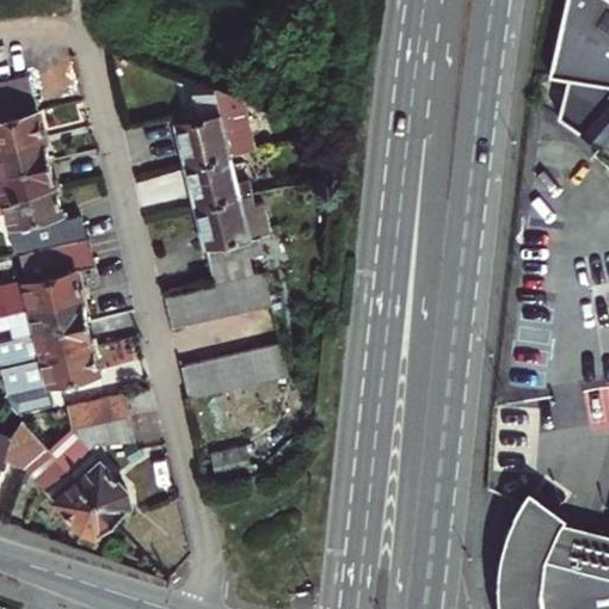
[(608,0),(570,0),(554,79),(570,81),(608,87),(608,0)]
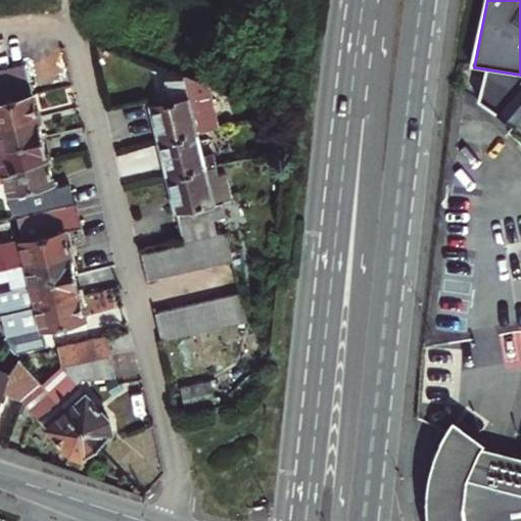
[(32,69),(25,70),(28,84),(31,97),(38,95),(32,69)]
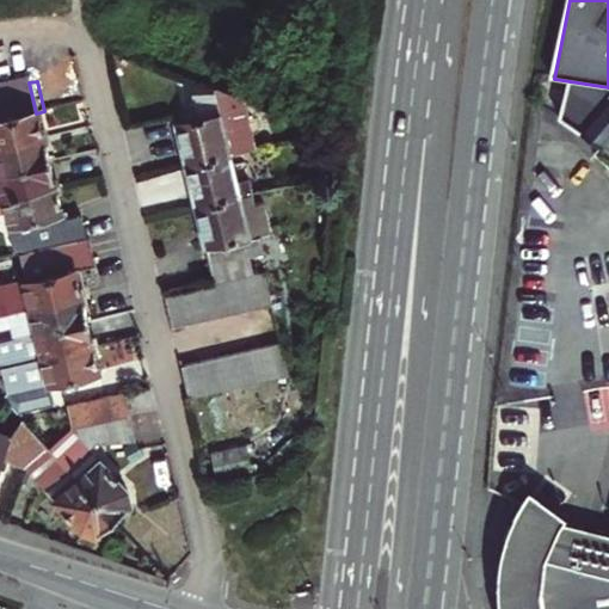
[(604,148),(608,143),(608,87),(570,81),(560,121),(604,148)]
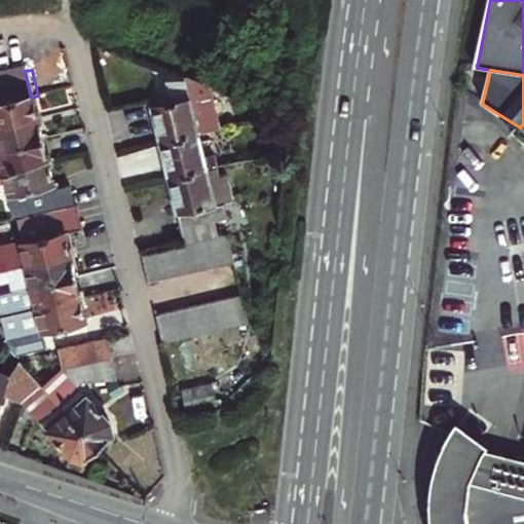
[(25,71),(0,72),(0,109),(32,102),(31,98),(28,84),(25,71)]
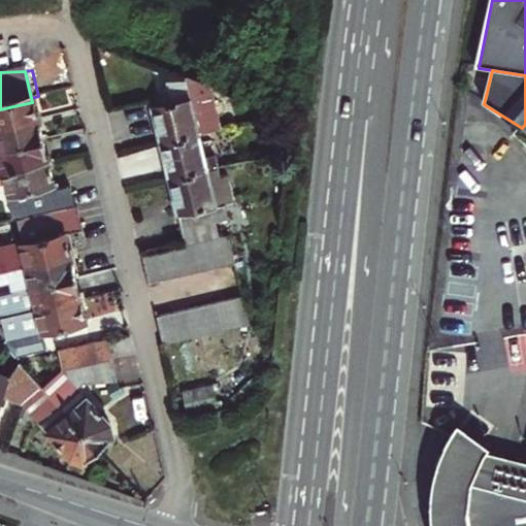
[(193,96),(150,105),(154,124),(158,142),(206,132),(225,128),(217,89),(190,78),(193,96)]
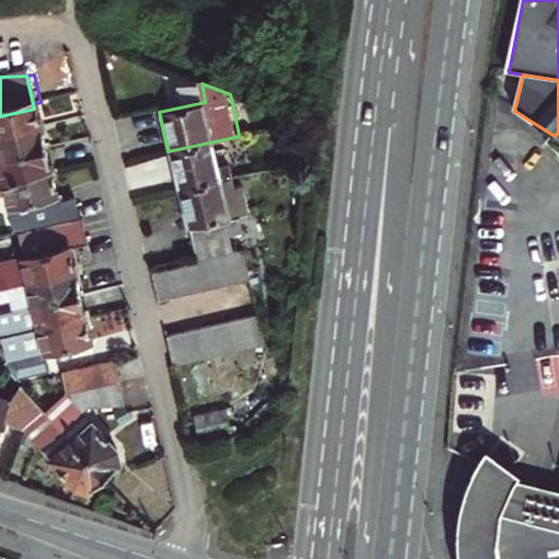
[(37,121),(34,109),(0,116),(0,141),(40,132),(37,121)]
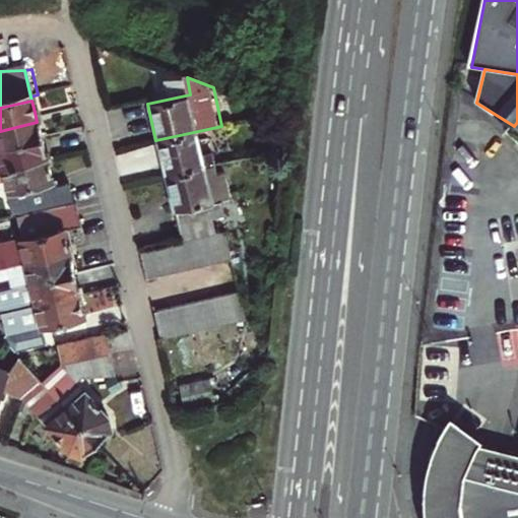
[(40,135),(37,122),(0,131),(0,152),(42,143),(40,135)]
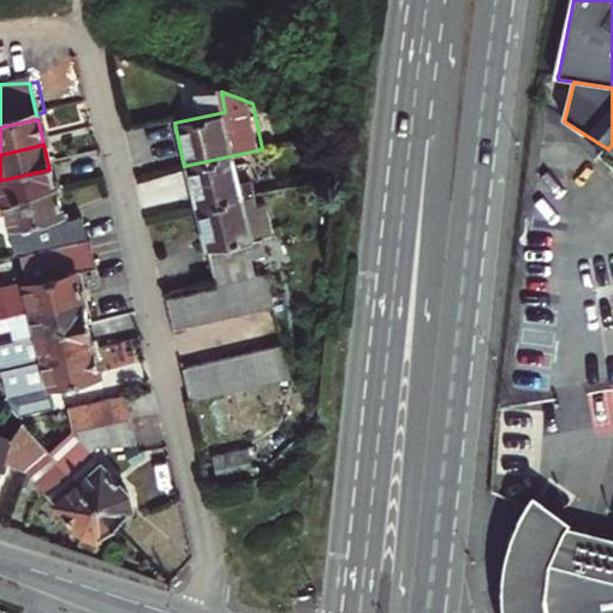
[(250,195),(240,154),(184,166),(189,185),(194,208),(250,195)]
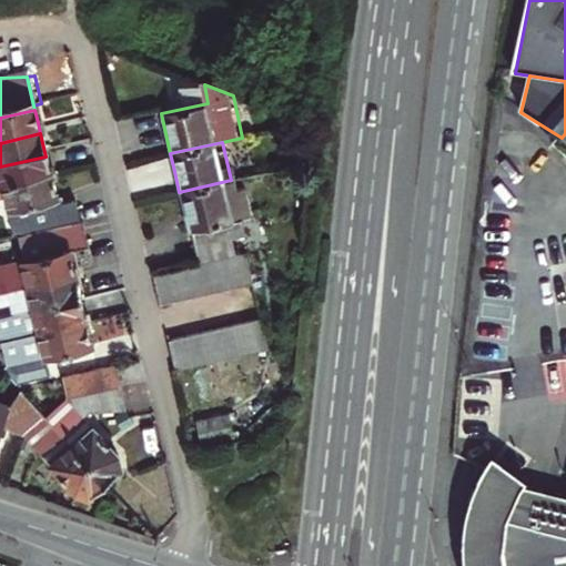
[(49,169),(46,157),(0,167),(0,191),(51,179),(49,169)]
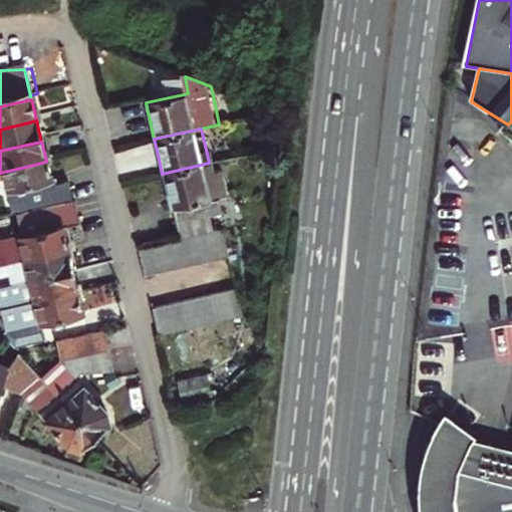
[(49,173),(46,162),(0,173),(0,184),(7,183),(9,194),(7,194),(13,220),(17,219),(73,205),(68,186),(53,190),(49,173)]
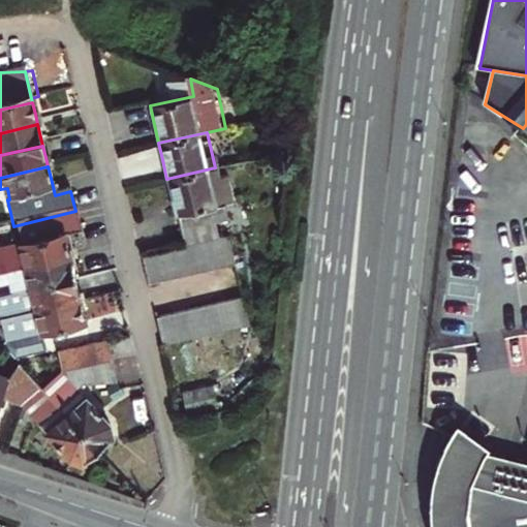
[(217,181),(215,167),(166,179),(171,197),(177,229),(225,218),(223,206),(229,204),(224,180),(217,181)]
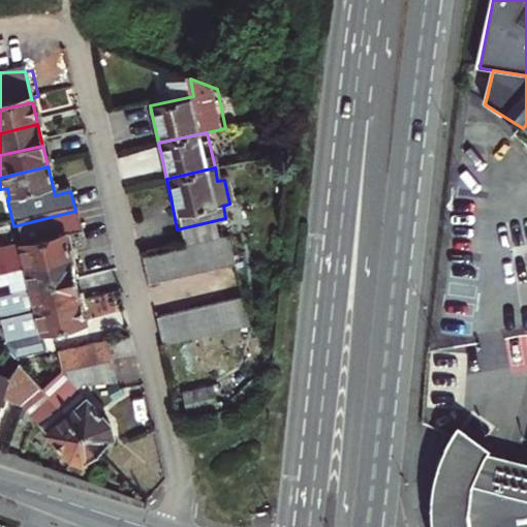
[(0,255),(0,278),(70,264),(67,251),(65,239),(83,235),(78,211),(75,211),(18,225),(24,250),(0,255)]
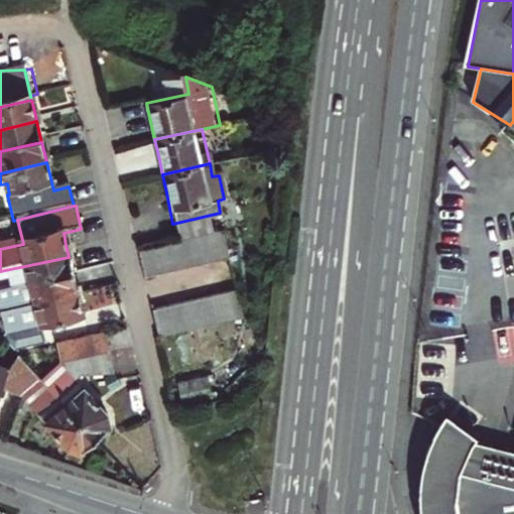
[(222,219),(220,213),(172,224),(173,230),(210,221),(222,219)]
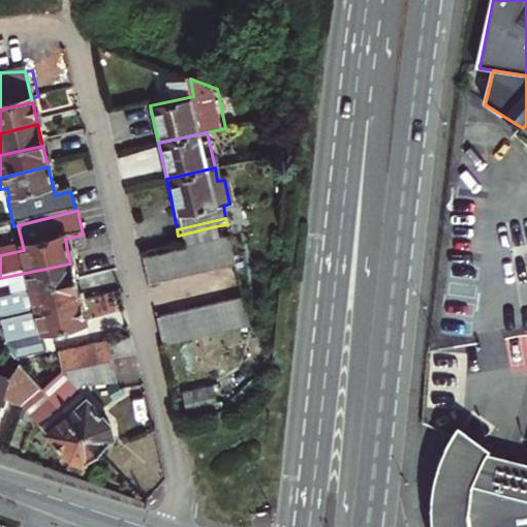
[(156,255),(171,252),(184,250),(198,247),(213,244),(225,241),(225,237),(218,238),(215,226),(178,236),(181,245),(140,254),(141,259),(156,255)]
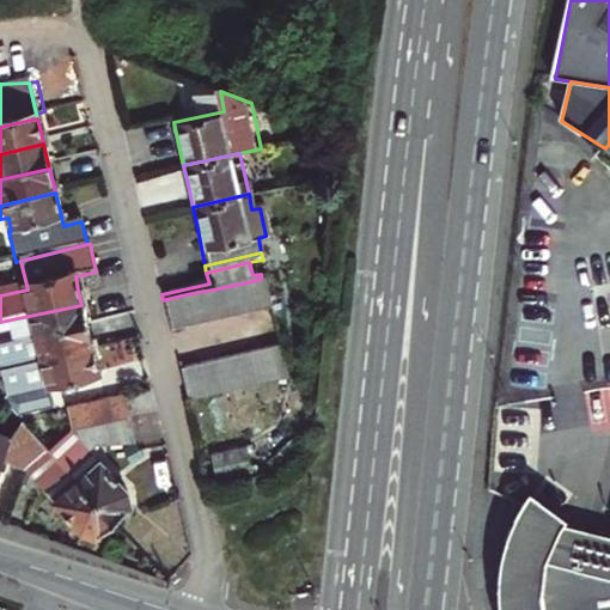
[(252,311),(268,307),(261,279),(246,282),(252,311)]
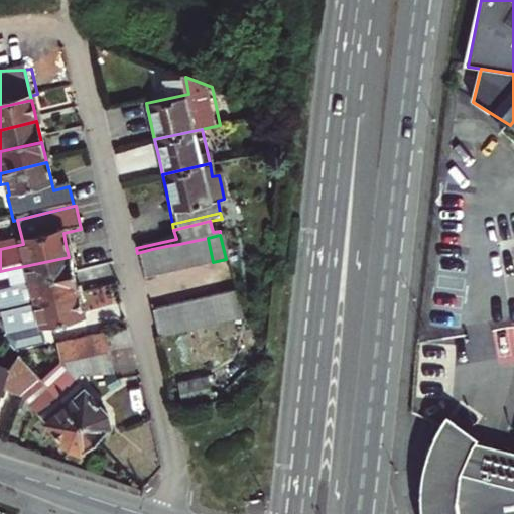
[(199,265),(213,262),(208,238),(194,241),(199,265)]
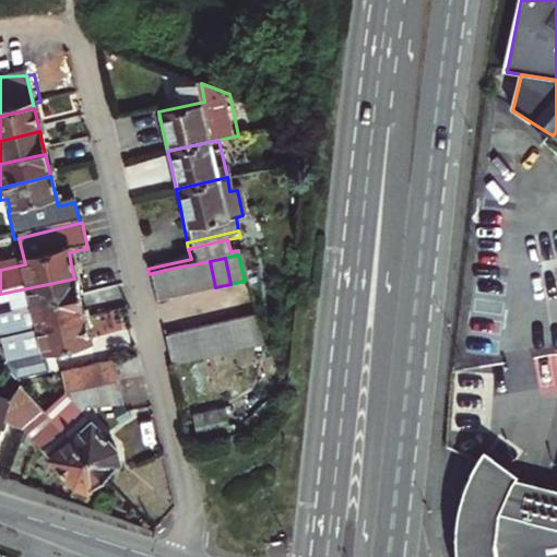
[(215,287),(210,261),(194,264),(200,291),(215,287)]
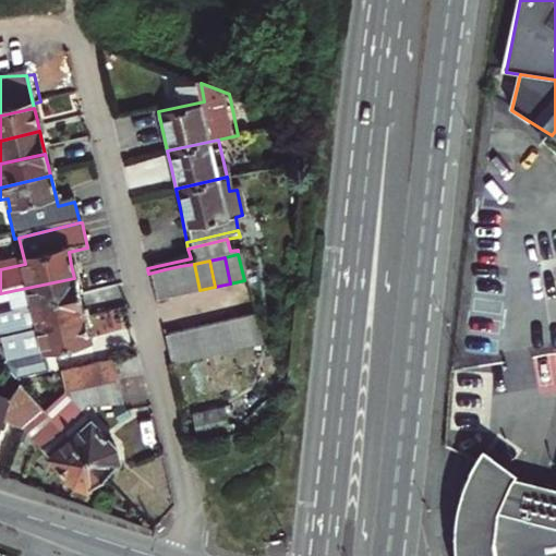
[(200,290),(194,264),(180,266),(185,293),(200,290)]
